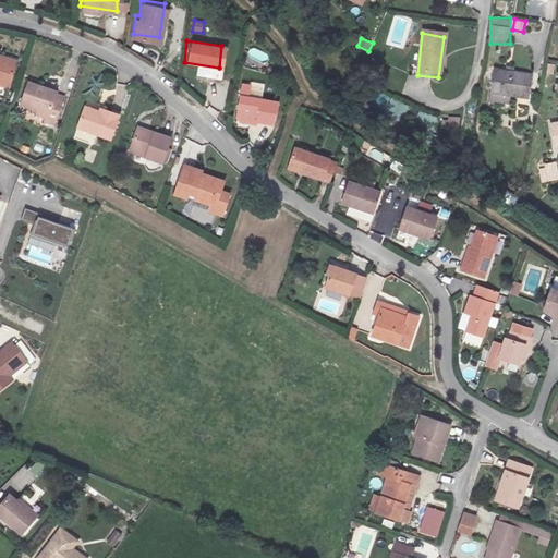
[(0,82),(9,59),(0,55),(0,82)]
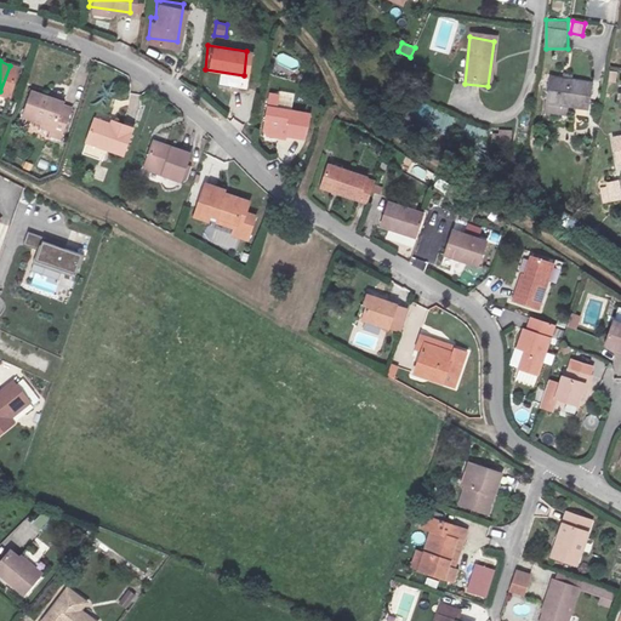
[(575,84),(550,79),(545,106),(568,108),(568,103),(588,107),(592,86),(575,84)]
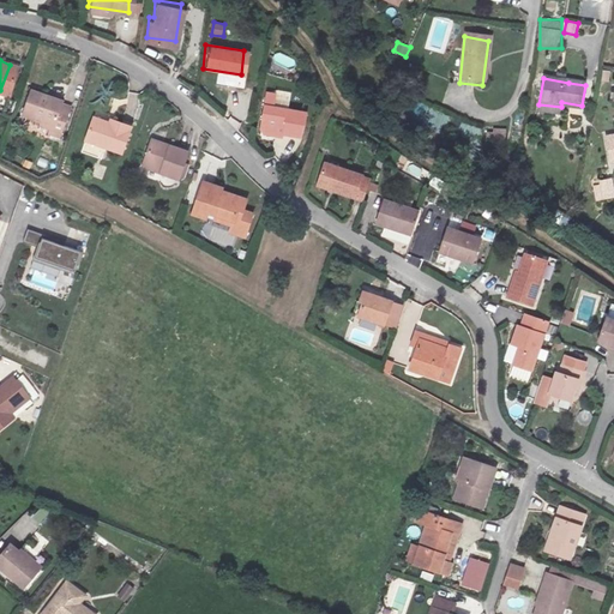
[(55,92),(24,82),(17,104),(35,110),(32,116),(47,120),(48,116),(58,119),(64,100),(55,96),(55,92)]
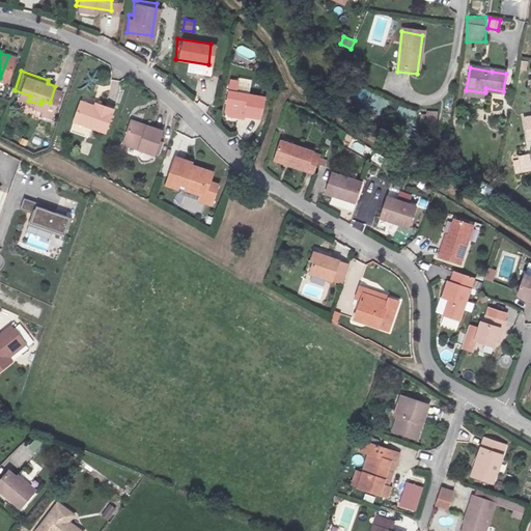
[(260,93),(226,88),(224,109),(257,115),(260,93)]
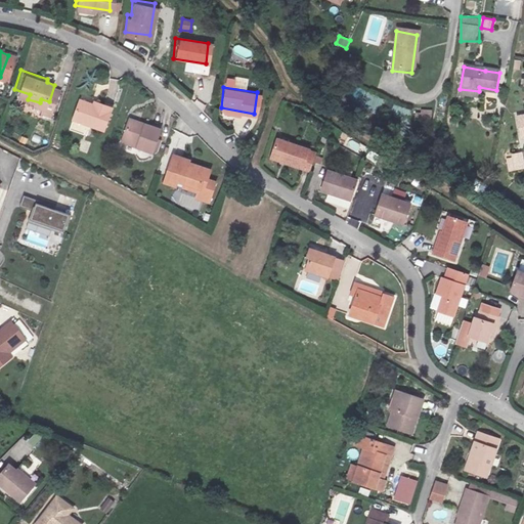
[(100,134),(108,108),(92,103),(89,110),(76,105),(71,125),(100,134)]
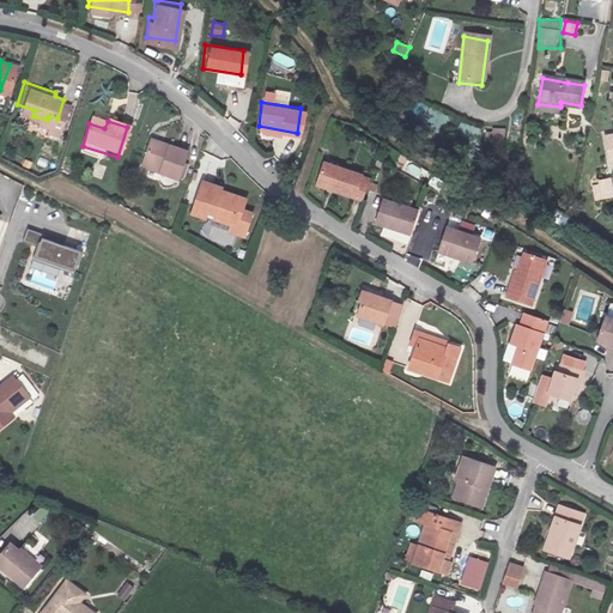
[(505,128),(487,131),(489,141),(507,138),(505,128)]
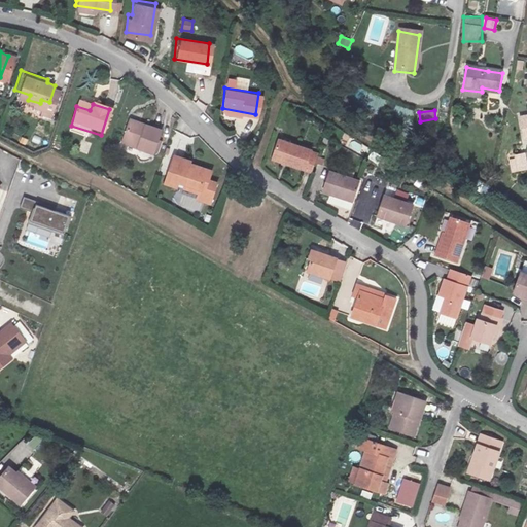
[(143,120),(127,116),(119,139),(152,150),(159,130),(142,125),(143,120)]
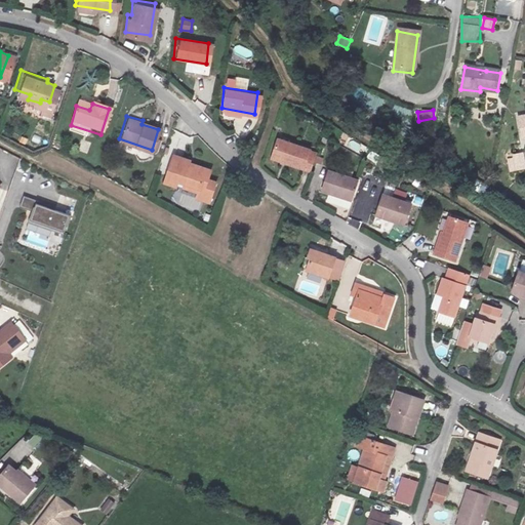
[(354,140),(350,147),(357,152),(361,145),(354,140)]
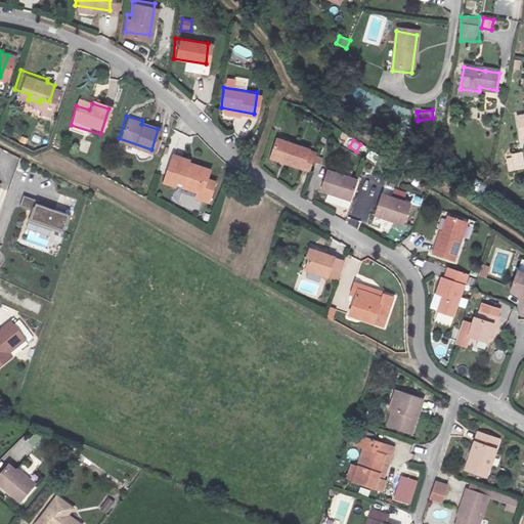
[(305,180),(309,166),(301,163),(302,157),(270,146),(264,165),(305,180)]
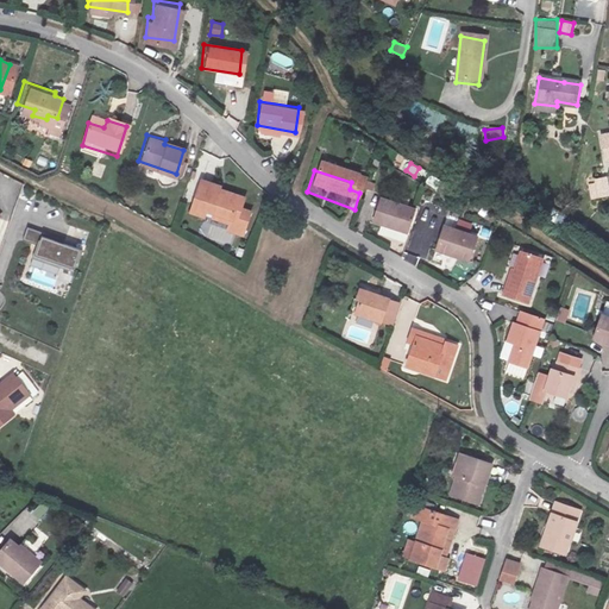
[(606,177),(594,179),(596,195),(607,193),(606,177)]
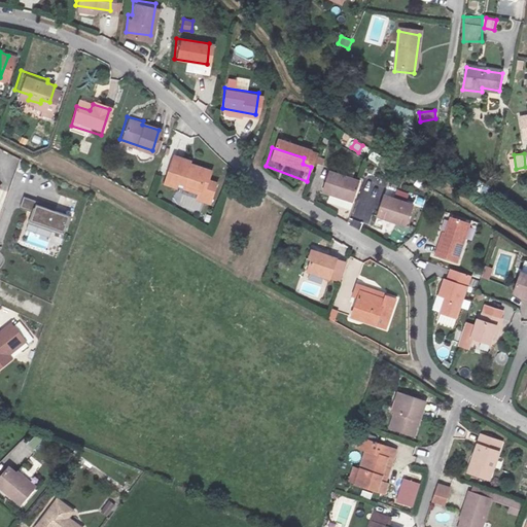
[(164,186),(190,196),(192,191),(204,194),(209,175),(194,170),(194,167),(174,160),(164,186)]
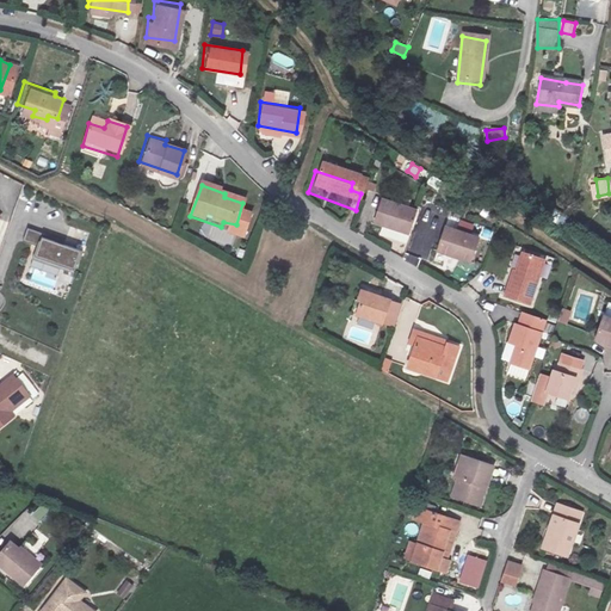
[(369,222),(407,234),(415,208),(377,197),(369,222)]
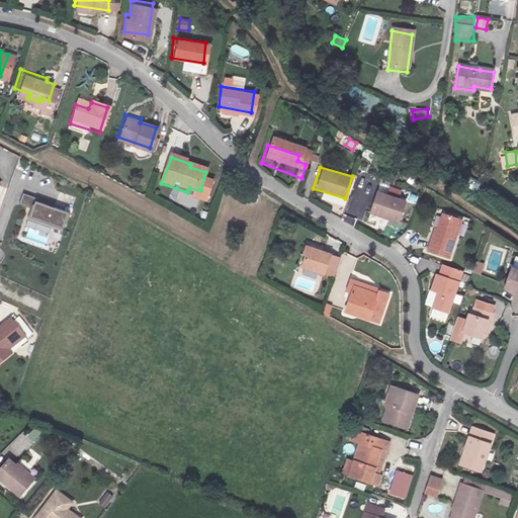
[(475,181),(471,191),(481,193),(483,184),(475,181)]
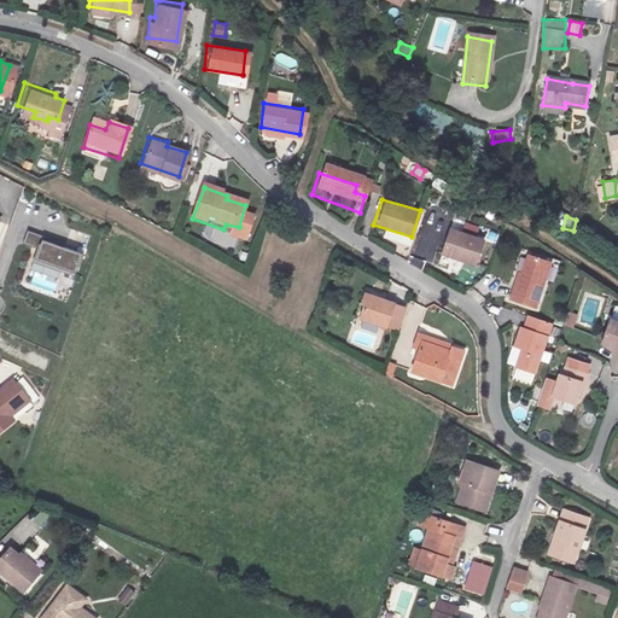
[(237,234),(239,227),(226,225),(223,229),(237,234)]
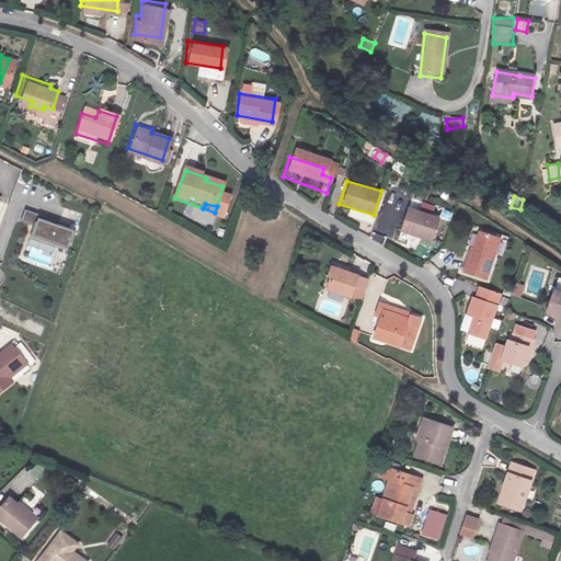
[(434,237),(439,214),(407,206),(401,228),(434,237)]
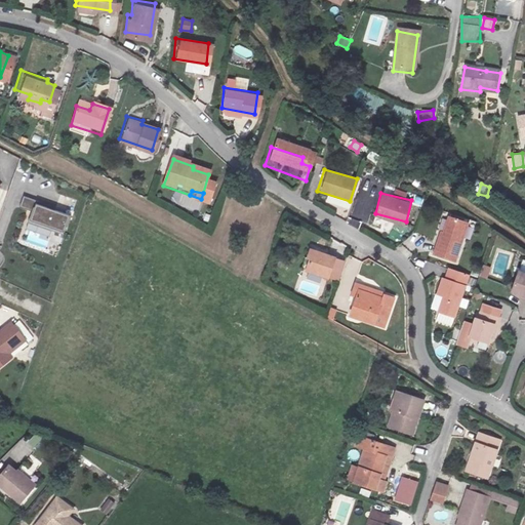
[(73,212),(24,195),(18,208),(33,213),(31,220),(66,232),(73,212)]
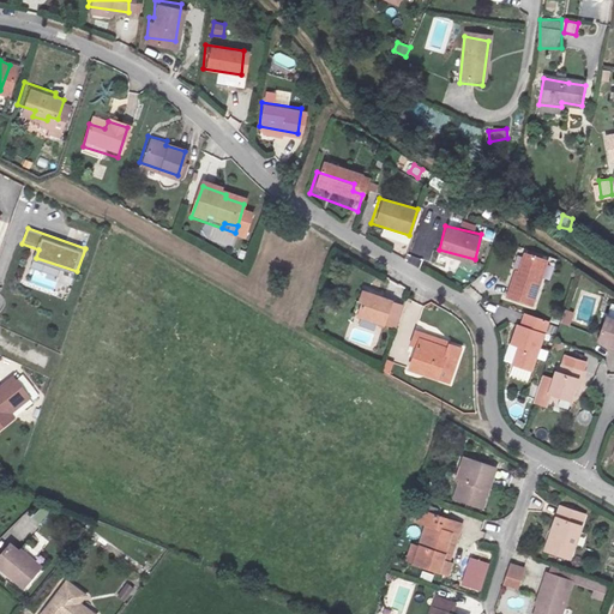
[(530,312),(554,269),(535,259),(527,277),(521,275),(507,300),(530,312)]
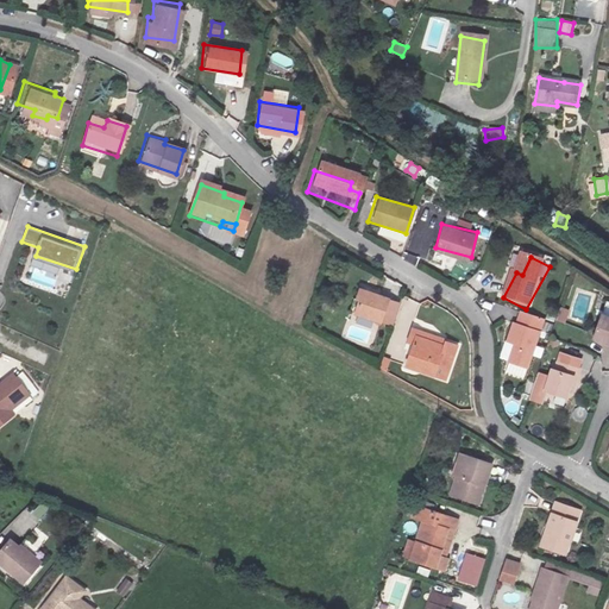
[(382,325),(393,299),(363,288),(357,302),(364,305),(359,316),(382,325)]
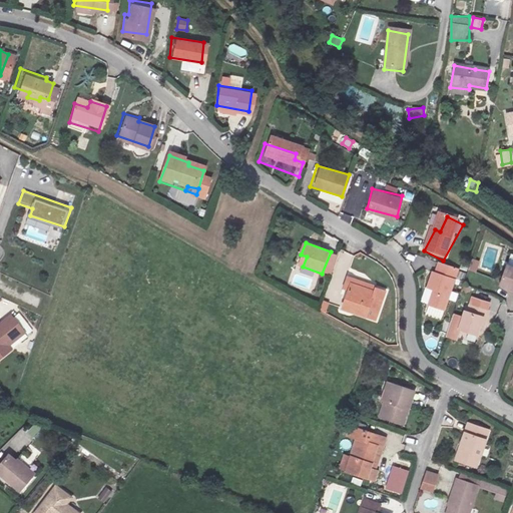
[(473,259),(469,270),(476,273),(480,262),(473,259)]
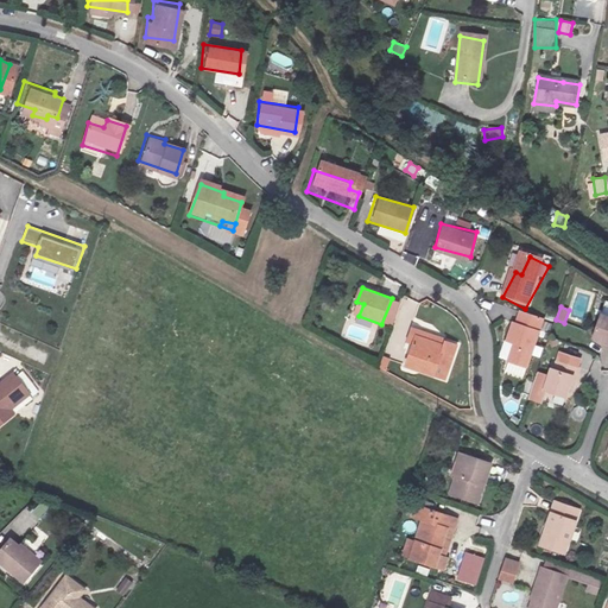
[(607,309),(600,308),(593,330),(607,334),(607,309)]
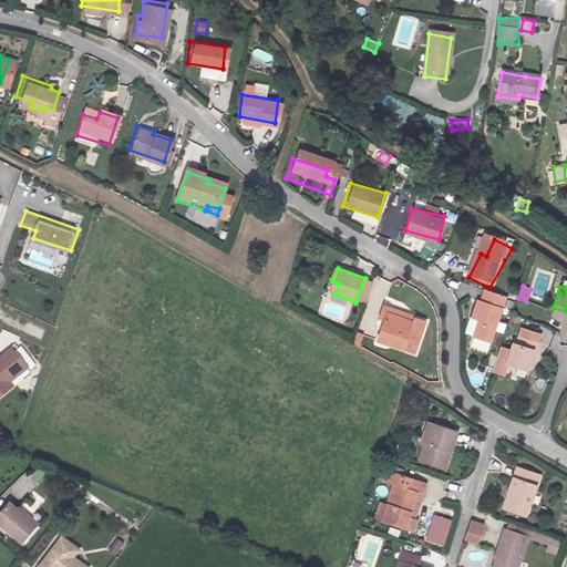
[(480,351),(503,307),(484,296),(477,307),(473,306),(464,322),(472,326),(463,342),(480,351)]
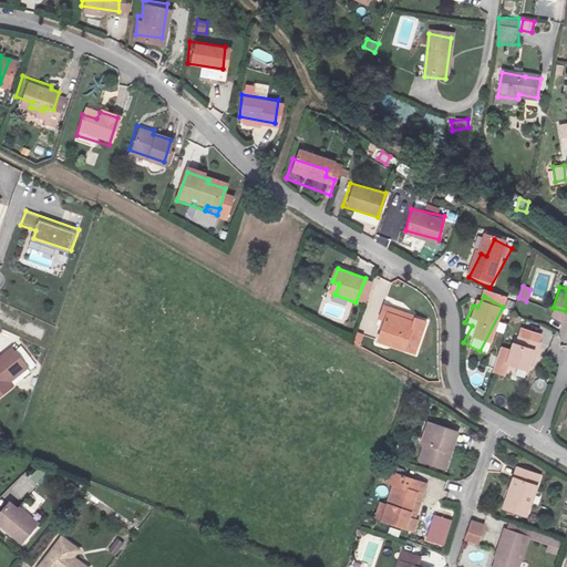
[(382,308),(390,310),(392,302),(412,309),(414,306),(387,297),(382,308)]
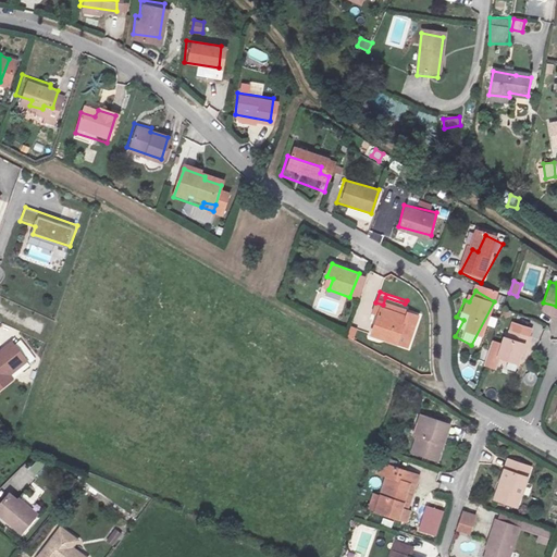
[(421,305),(407,300),(405,304),(385,297),(383,305),(374,330),(410,342),(421,305)]
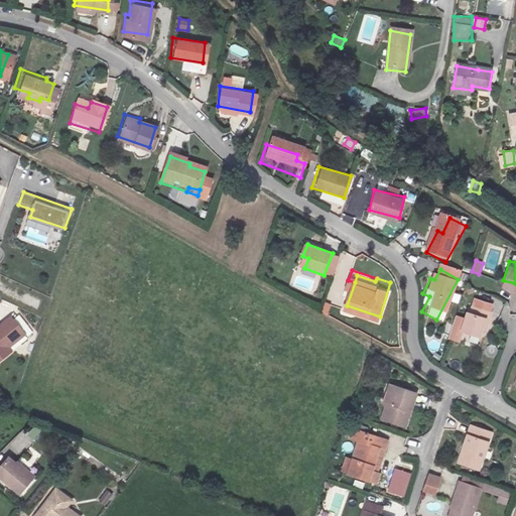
[(485,321),(468,315),(465,321),(462,321),(457,338),(473,343),(478,327),(482,328),(485,321)]
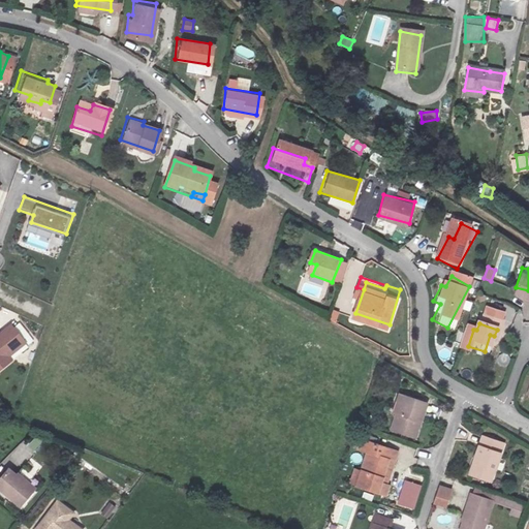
[(25,342),(10,324),(0,333),(0,373),(13,363),(8,356),(25,342)]
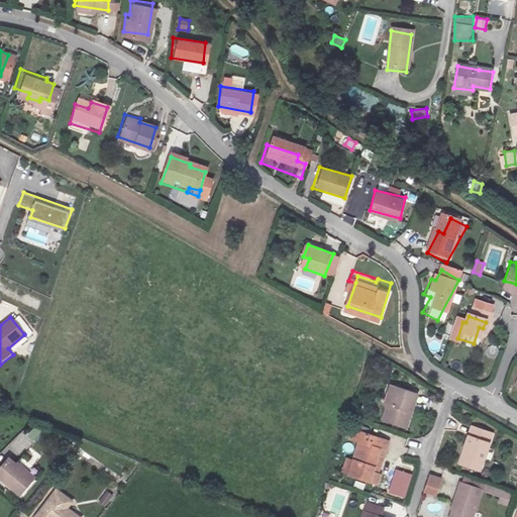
[(425,395),(401,387),(389,423),(412,431),(425,395)]
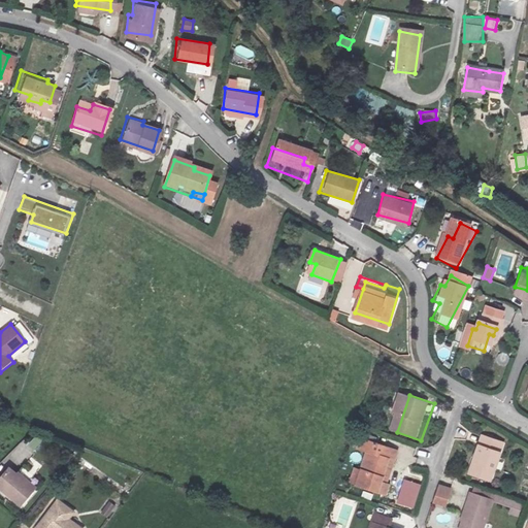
[(505,437),(484,430),(471,468),(493,475),(505,437)]
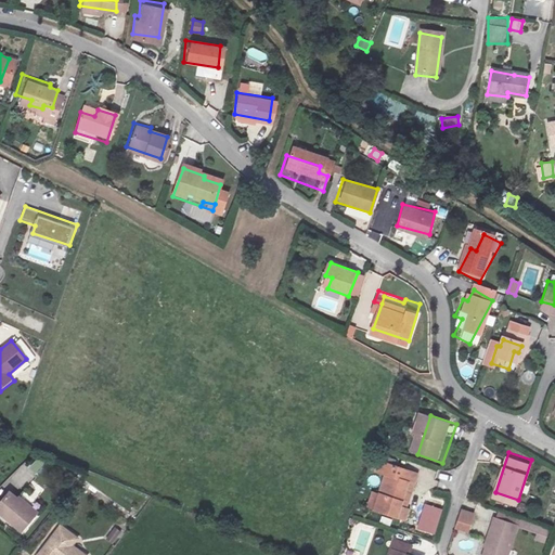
[(416,472),(381,459),(376,470),(385,475),(375,508),(408,519),(411,508),(400,504),(409,481),(413,482),(416,472)]
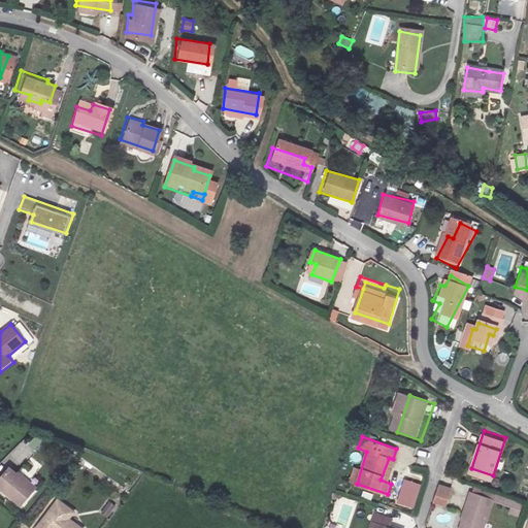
[(0,494),(17,507),(30,491),(5,471),(0,479),(0,494)]
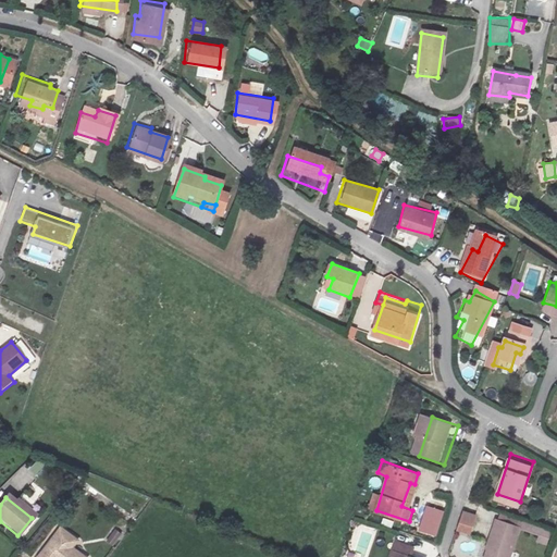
[(475,516),(461,510),(457,529),(470,534),(475,516)]
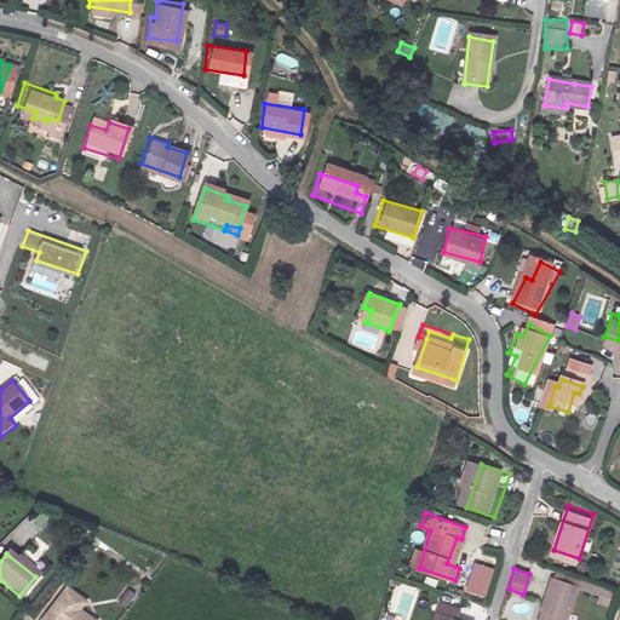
[(569,619),(580,590),(554,581),(543,618),(550,619),(569,619)]
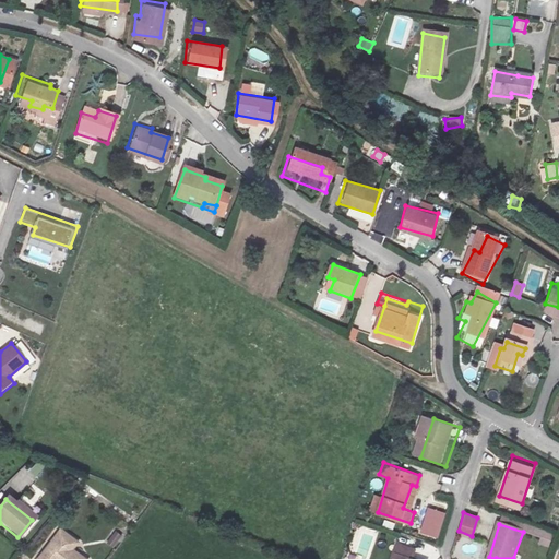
[(106,542),(114,548),(123,535),(116,530),(106,542)]
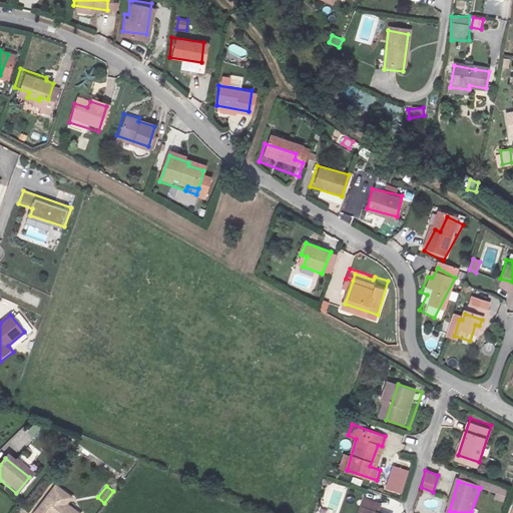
[(35,512),(58,512),(64,504),(50,494),(35,512)]
